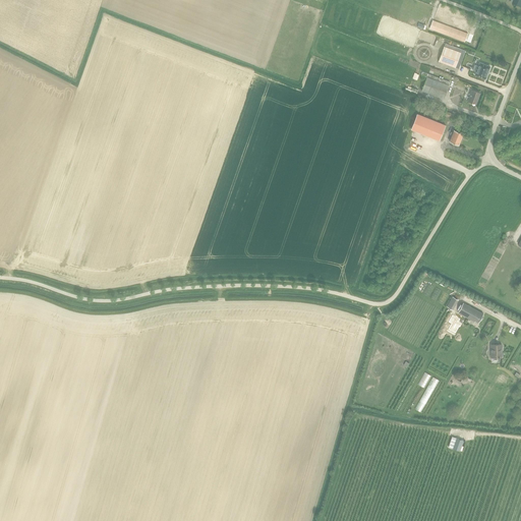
[(465,42),(468,34),(432,20),(429,29),(465,42)]
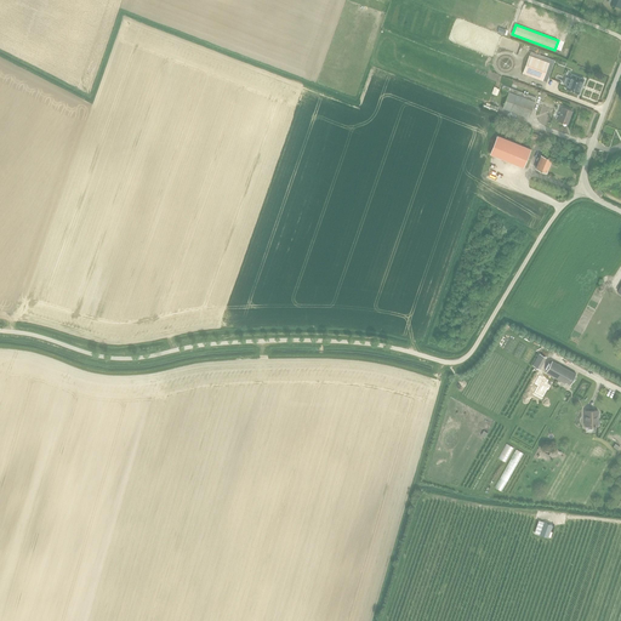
[(547,81),(554,61),(531,51),(529,55),(523,73),(525,74),(539,79),(547,81)]
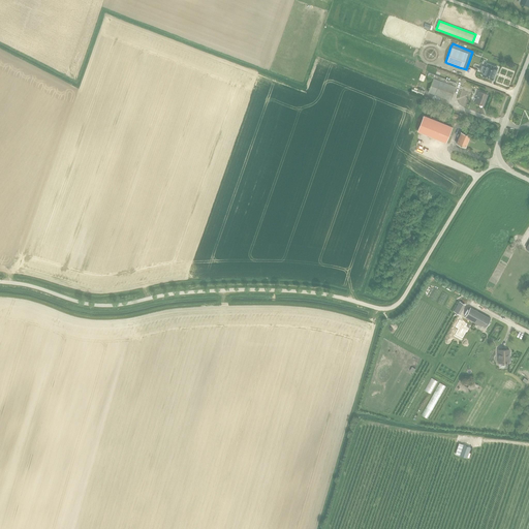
[(487,63),(483,75),(493,80),(498,67),(487,63)]
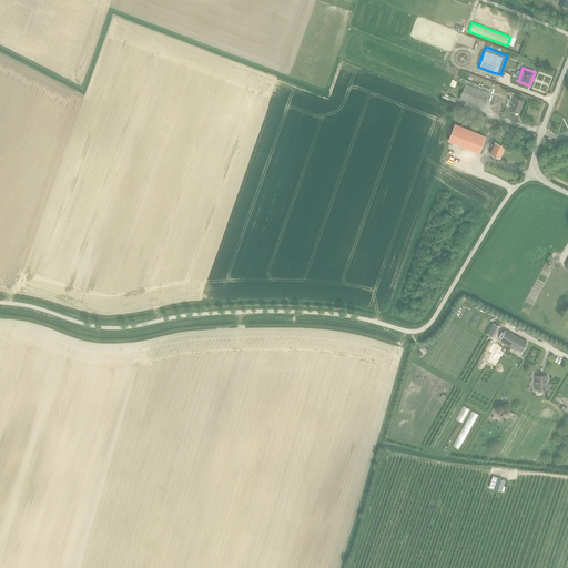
[(484,108),(490,89),(460,78),(458,82),(465,84),(459,99),(484,108)]
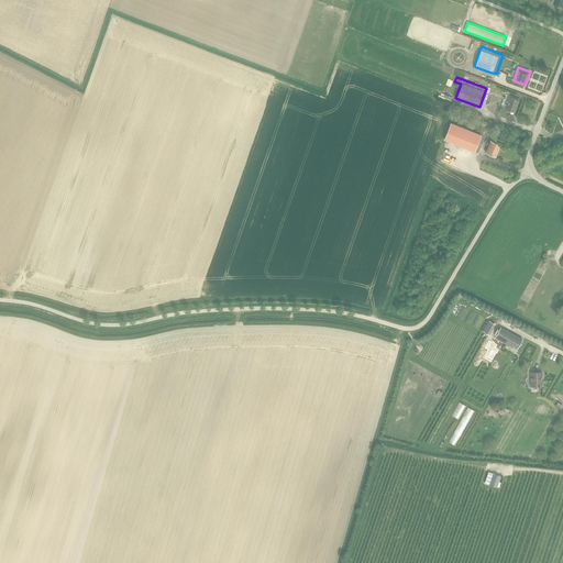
[(515,112),(519,100),(510,97),(506,109),(515,112)]
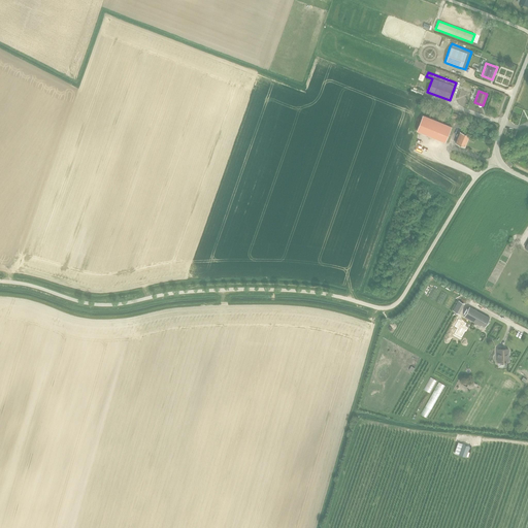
[(446,142),(452,127),(423,116),(417,131),(446,142)]
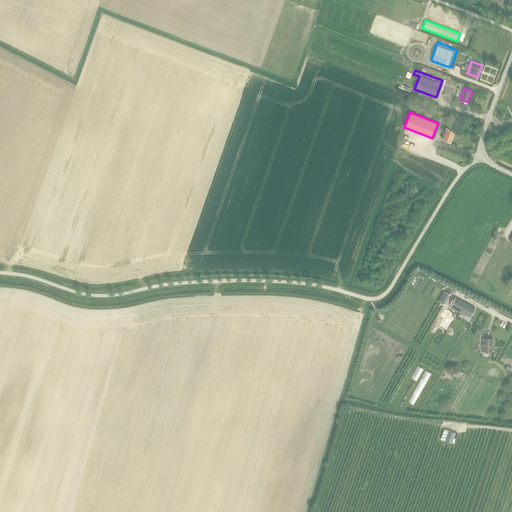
[(451,142),(455,131),(446,128),(445,130),(443,129),(442,132),(444,132),(442,139),(451,142)]
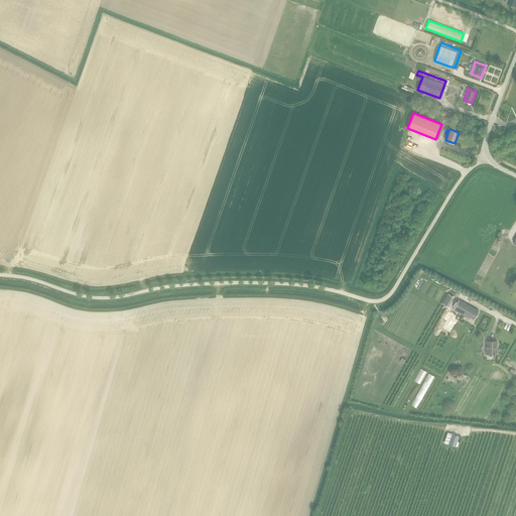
[(479,310),(459,299),(454,309),(470,318),(471,317),(474,319),(479,310)]
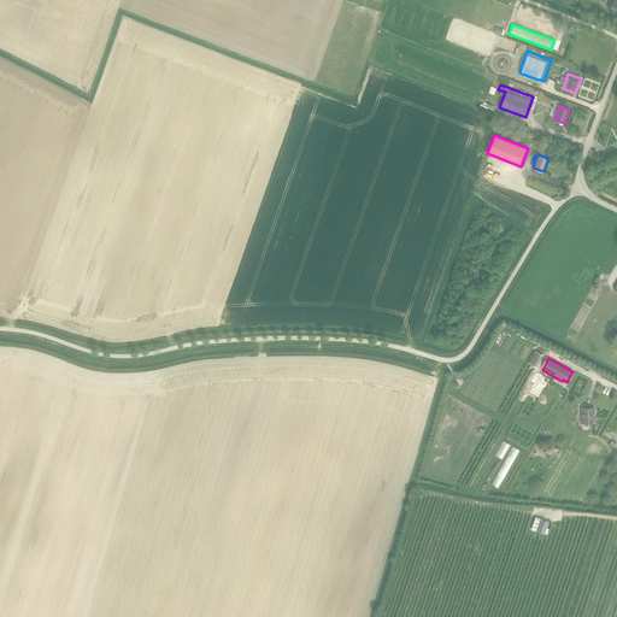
[(535,375),(533,380),(535,381),(532,387),(540,392),(544,385),(545,386),(547,381),(538,376),(538,377),(535,375)]
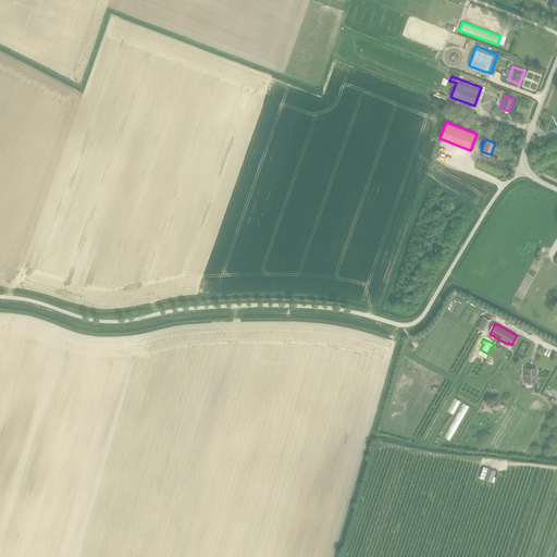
[(535,368),(524,368),(525,382),(536,382),(536,376),(535,376),(535,368)]
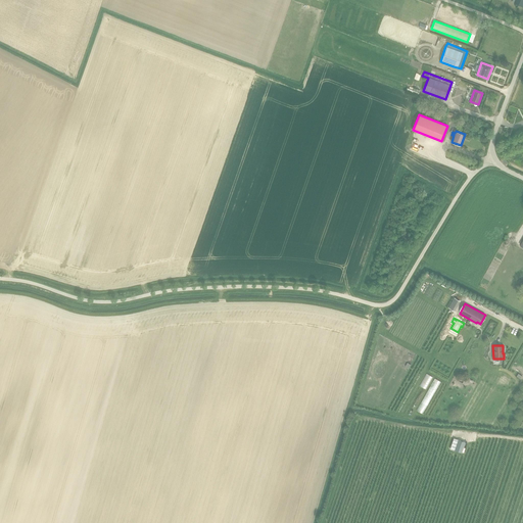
[(422,415),(440,383),(434,380),(416,411),(422,415)]
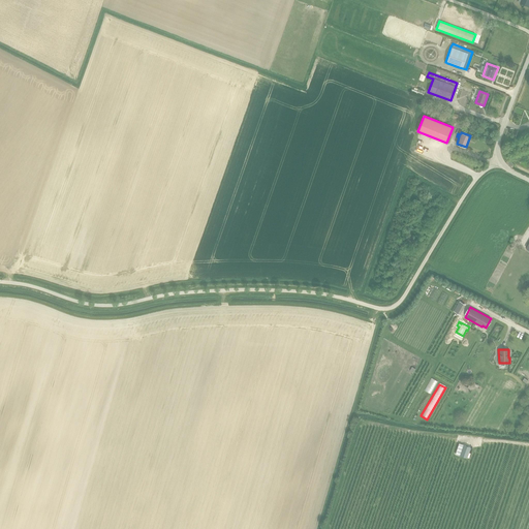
[(467,458),(470,447),(459,443),(456,454),(467,458)]
